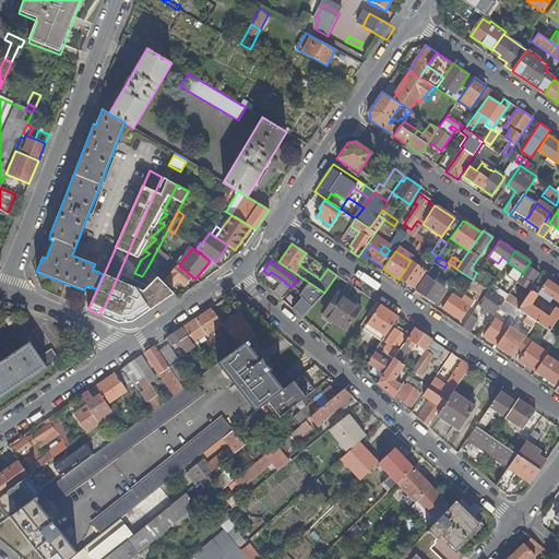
[(425,271),(412,261),(400,278),(414,287),(425,271)]
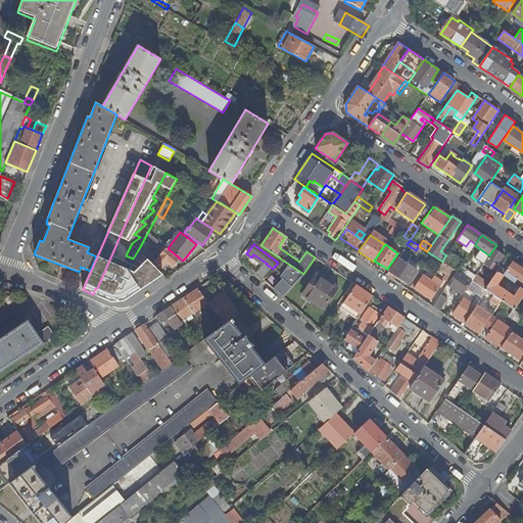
[(165,264),(168,266),(172,269),(180,258),(168,248),(167,247),(154,263),(161,269),(163,267),(165,264)]
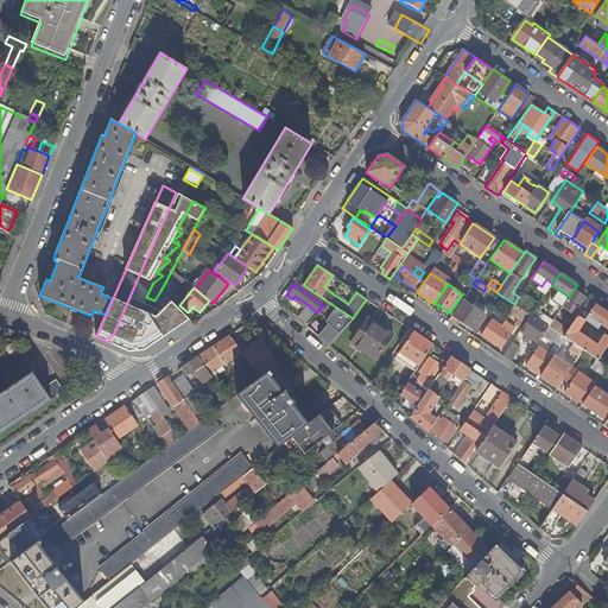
[(577,292),(574,290),(569,297),(563,308),(576,317),(577,316),(581,310),(577,308),(584,297),(577,292)]
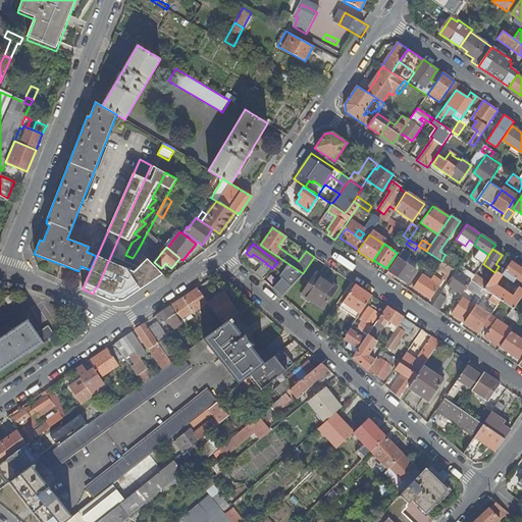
[(122,281),(121,280),(115,292),(122,294),(128,293),(146,258),(139,251),(122,281)]
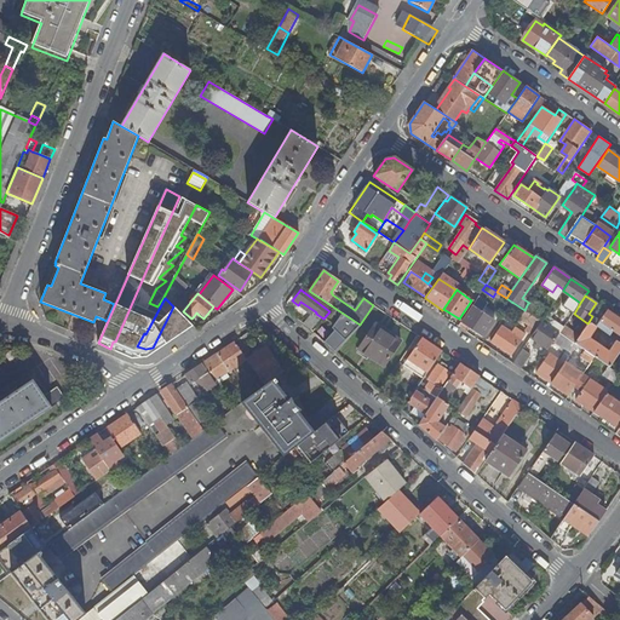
[(619,320),(608,313),(612,306),(603,300),(590,321),(609,334),(613,329),(619,334),(619,320)]
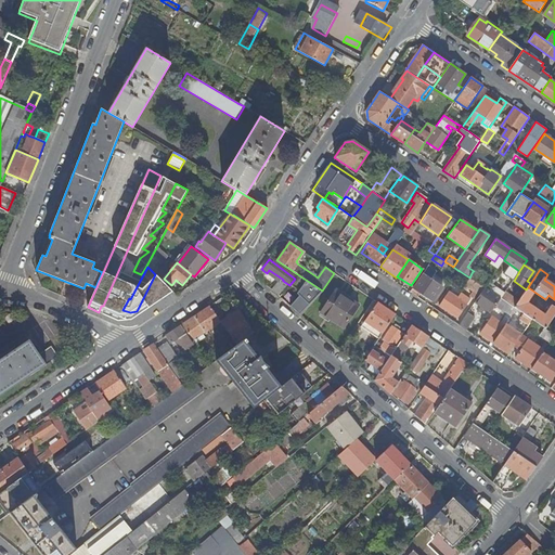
[(269,270),(267,273),(279,282),(281,280),(282,279),(269,270)]
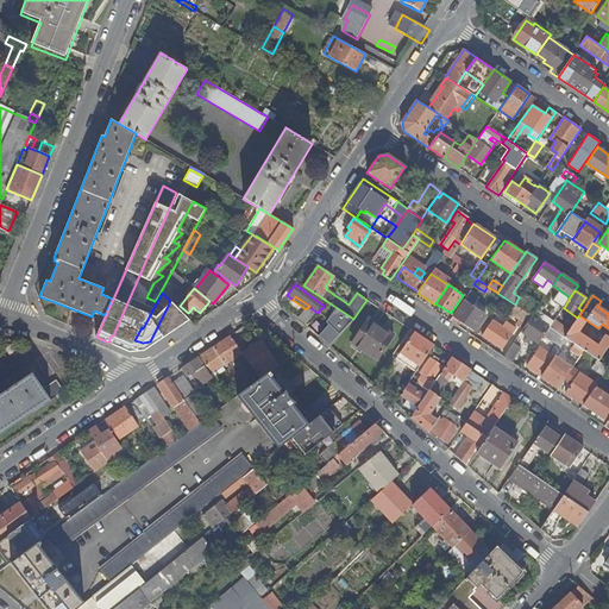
[(469,299),(465,296),(453,315),(450,320),(457,325),(460,320),(475,331),(487,314),(468,301),(469,299)]
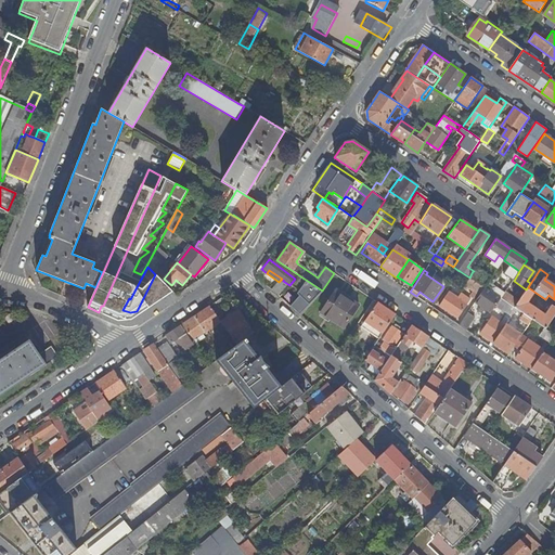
[(460,271),(455,276),(475,289),(470,296),(476,300),(485,287),(479,284),(469,278),(460,271)]
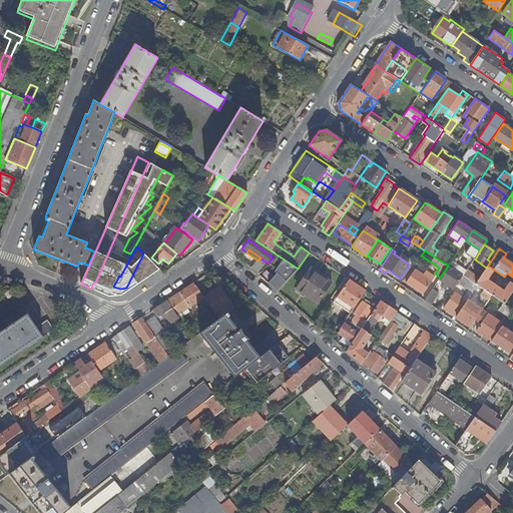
[(452,261),(437,250),(434,257),(443,263),(448,266),(452,261)]
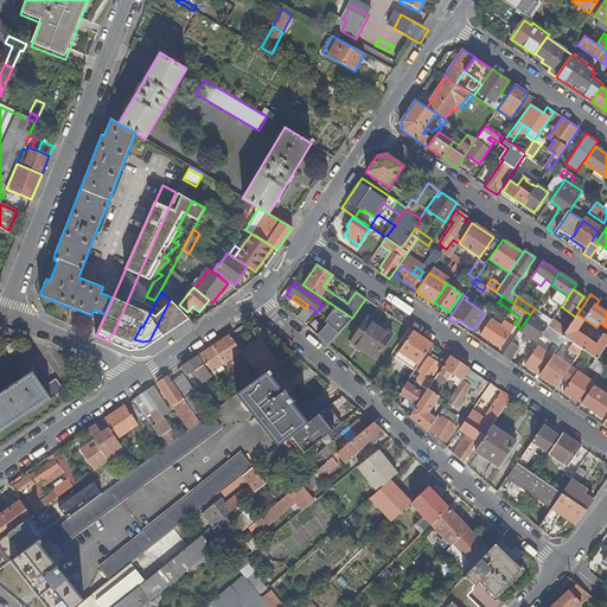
[(542,305),(538,302),(535,308),(530,314),(547,326),(553,319),(555,315),(556,314),(549,308),(544,315),(538,311),(542,305)]
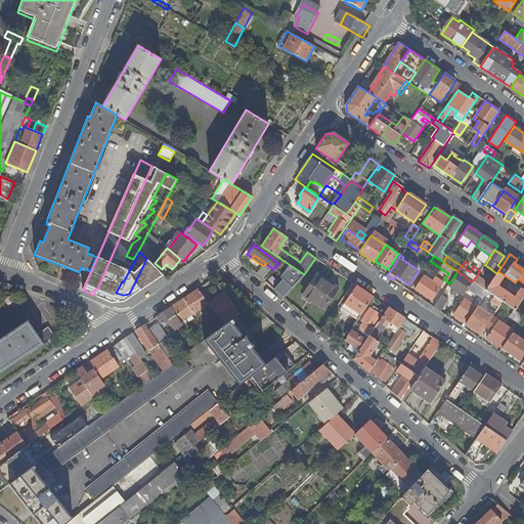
[(265,264),(263,266),(257,274),(262,279),(271,269),(265,264)]
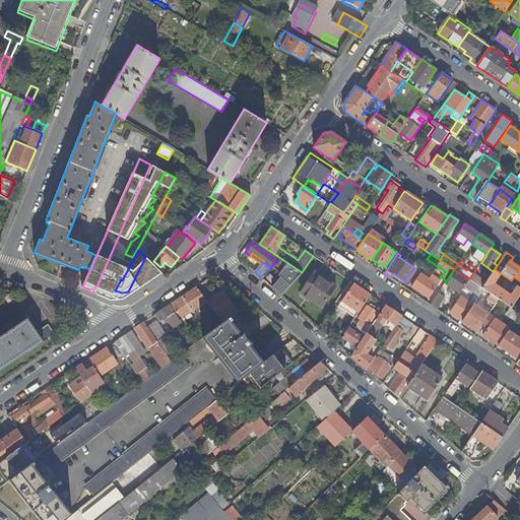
[(297,275),(282,266),(278,270),(283,274),(276,282),(285,288),(297,275)]
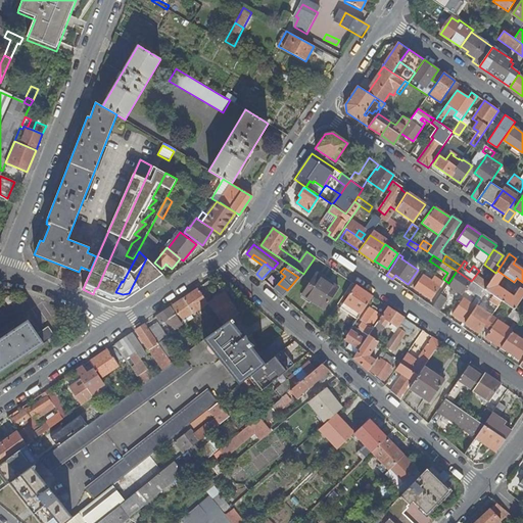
[(456,290),(462,294),(467,288),(471,281),(457,271),(448,283),(447,284),(453,287),(449,291),(454,294),(456,290)]
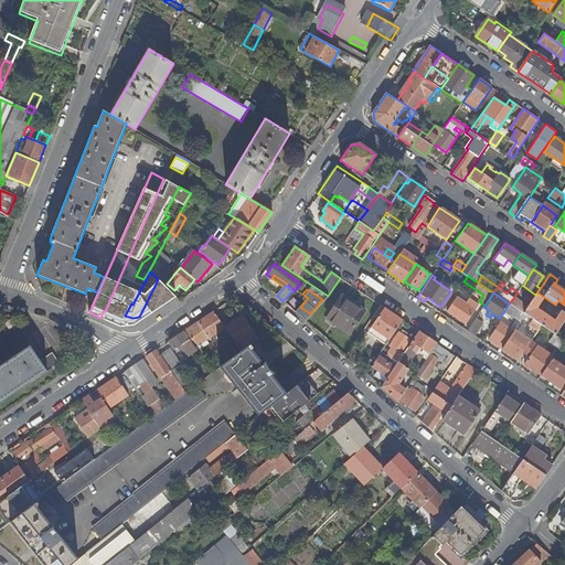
[(564,312),(564,313),(562,311),(555,319),(556,321),(535,307),(537,307),(543,298),(536,294),(535,295),(528,306),(523,313),(525,315),(554,333),(555,334),(564,320),(564,312)]
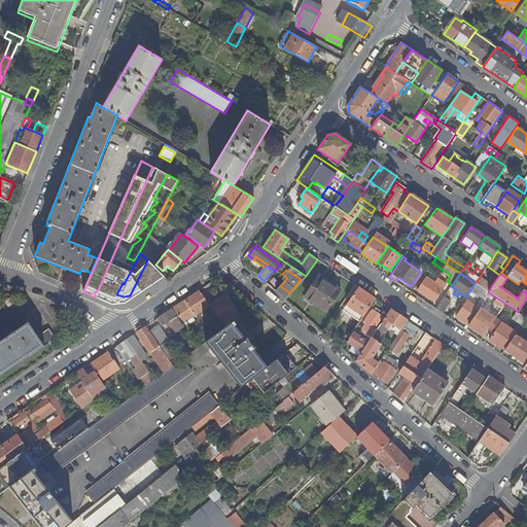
[(340,289),(318,275),(305,296),(325,311),(340,289)]
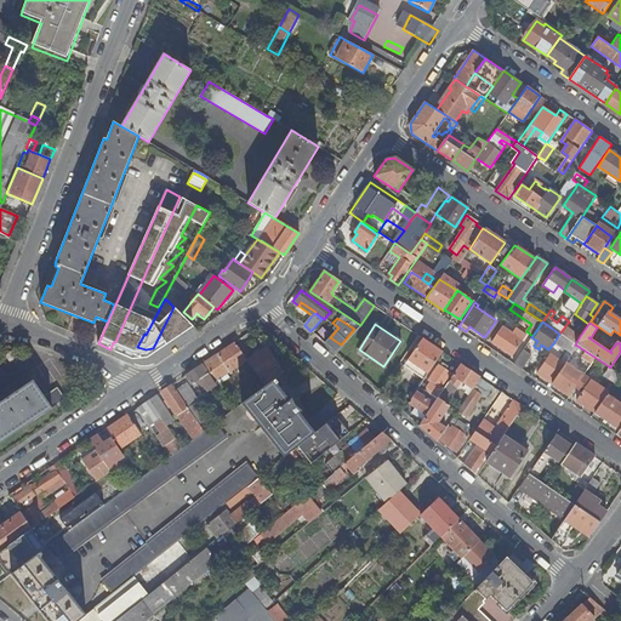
[(501,348),(505,351),(512,355),(525,335),(516,329),(512,334),(502,326),(491,342),(501,348)]
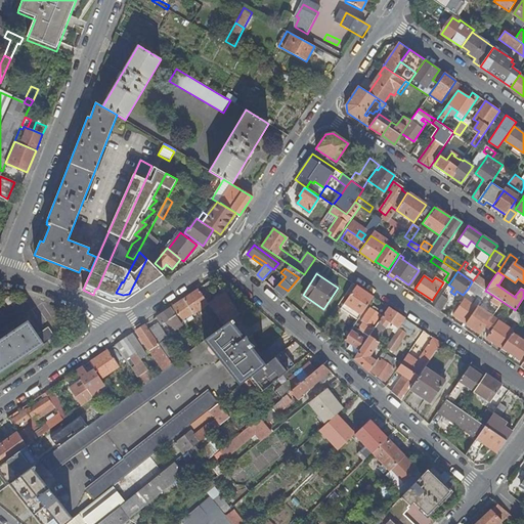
[(489,284),(477,275),(472,281),(478,286),(485,291),(489,284)]
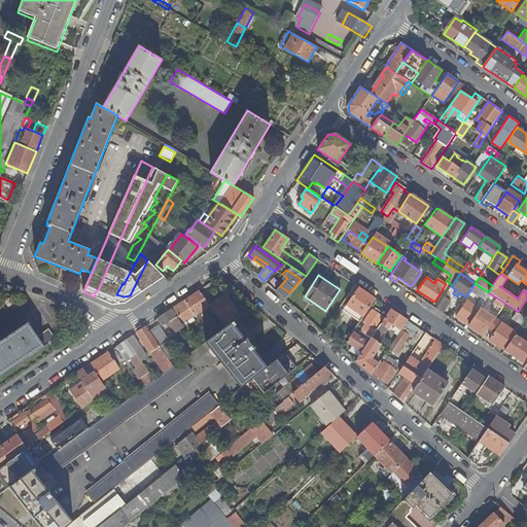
[(455,317),(467,325),(480,309),(490,293),(488,292),(481,287),(475,283),(470,290),(481,297),(475,307),(466,301),(455,317)]
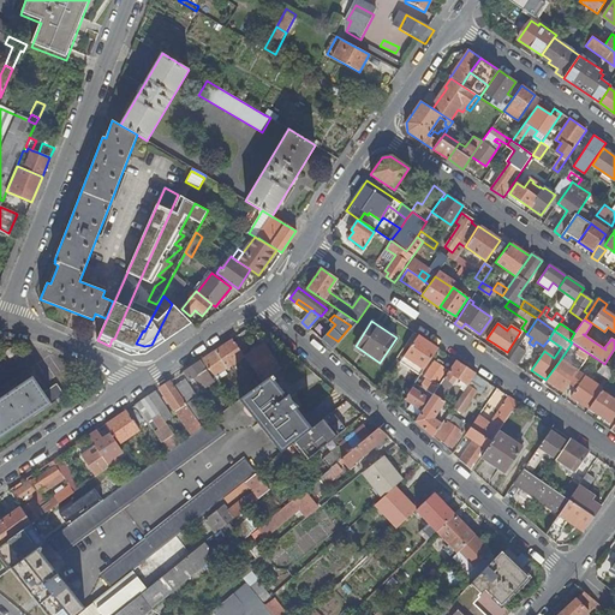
[(404,356),(424,370),(437,348),(418,335),(404,356)]
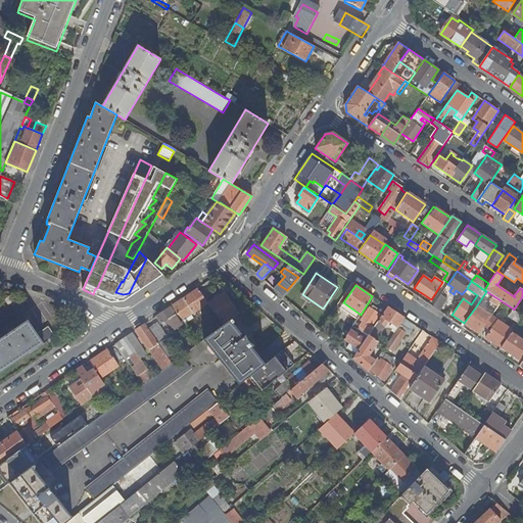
[(198,308),(200,307),(207,303),(197,288),(183,298),(171,307),(180,322),(198,308)]
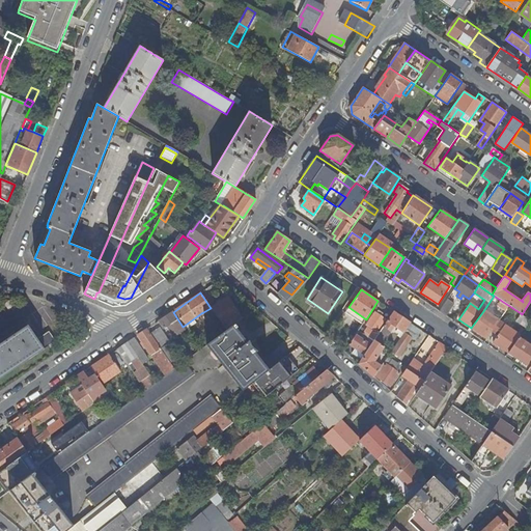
[(227,297),(211,308),(226,331),(236,323),(243,318),(227,297)]
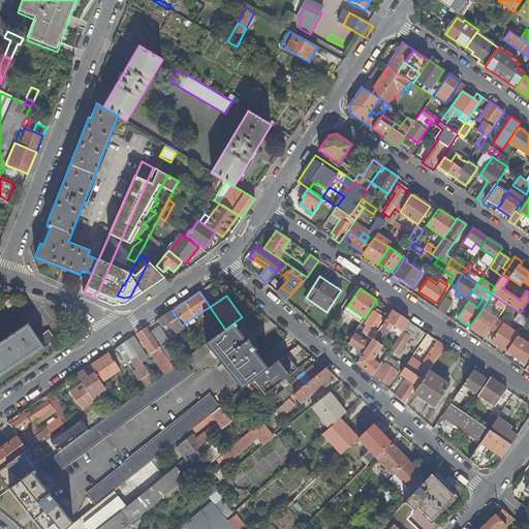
[(124,298),(125,307),(131,307),(142,300),(142,297),(130,297),(124,298)]
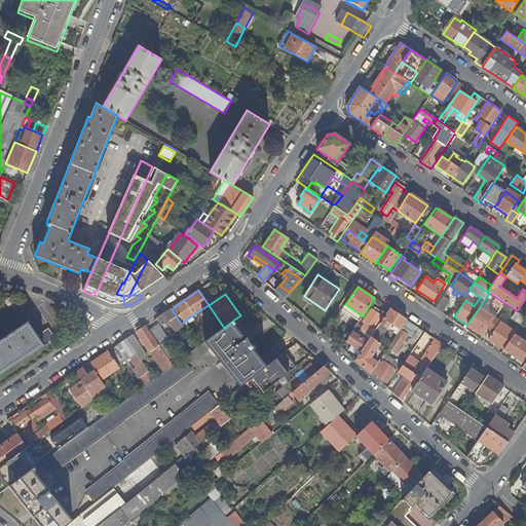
[(124,305),(123,296),(115,296),(111,296),(111,303),(117,306),(124,305)]
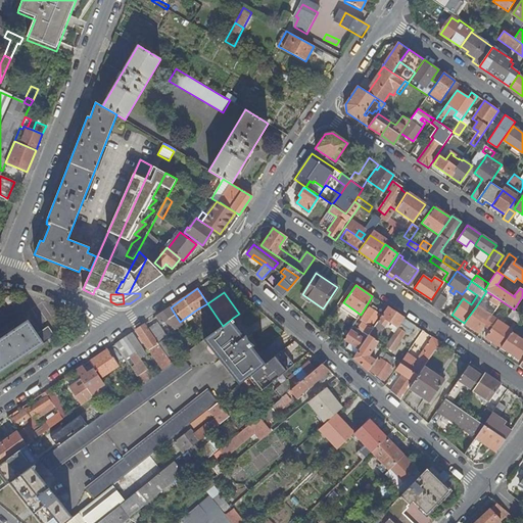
[(446,299),(440,295),(432,306),(438,311),(446,299)]
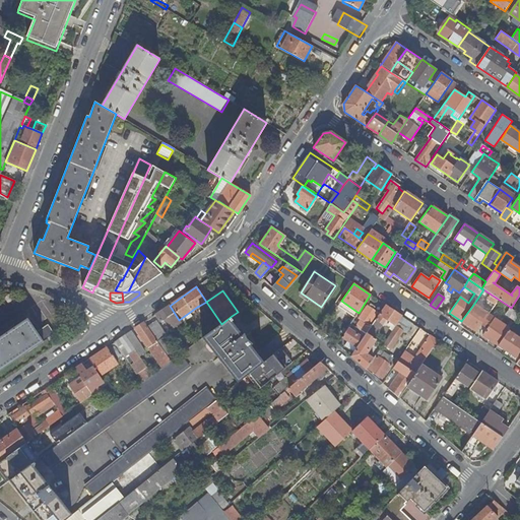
[(338,306),(355,317),(359,313),(341,301),(338,306)]
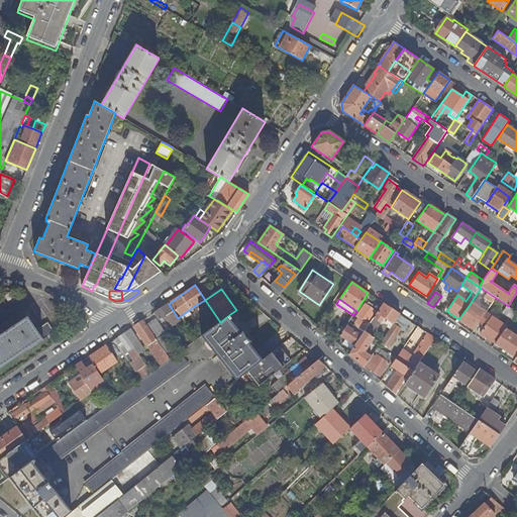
[(31,309),(39,323),(56,313),(47,300),(31,309)]
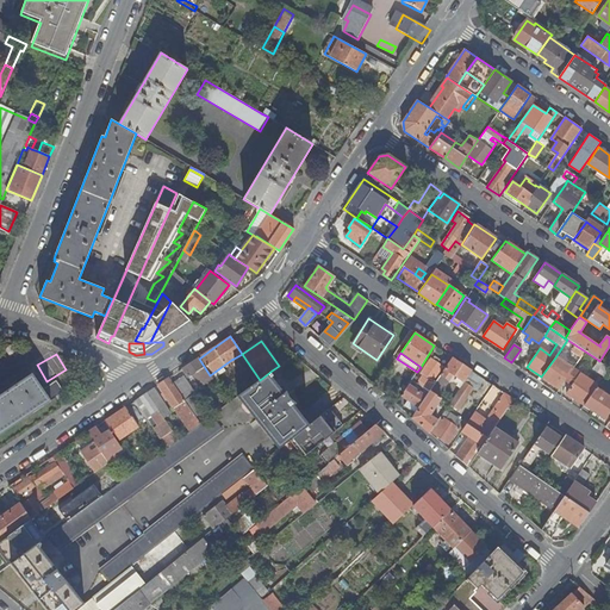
[(387,372),(397,359),(392,356),(384,369),(387,372)]
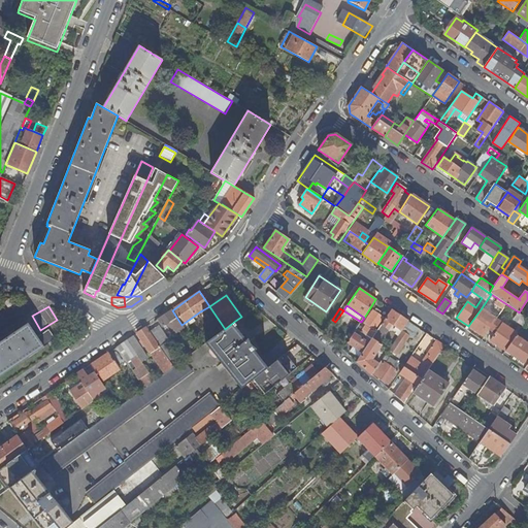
[(173,335),(185,328),(182,325),(172,310),(171,309),(158,320),(163,327),(166,324),(173,335)]
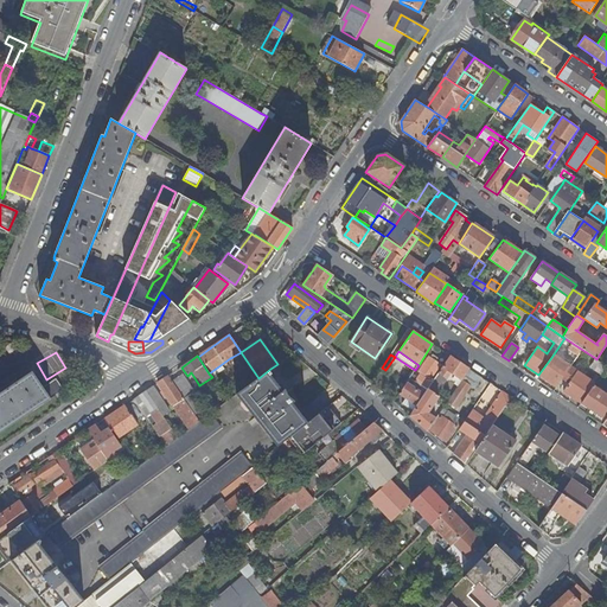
[(449,372),(461,381),(470,370),(449,356),(428,389),(435,394),(449,372)]
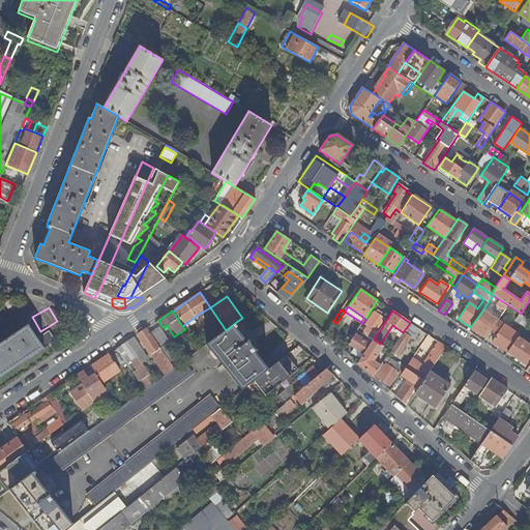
[(470,327),(486,337),(491,330),(497,321),(482,311),(470,327)]
